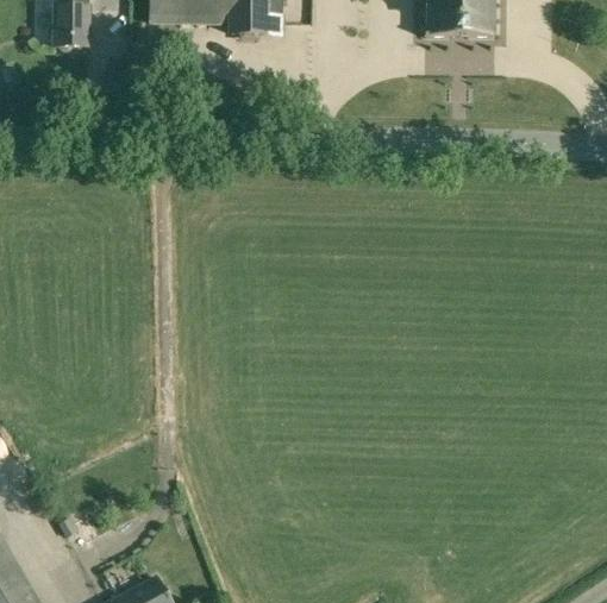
[(89,45),(89,0),(62,0),(62,4),(56,4),(56,45),(61,45),(63,48),(70,48),(73,45),(89,45)]
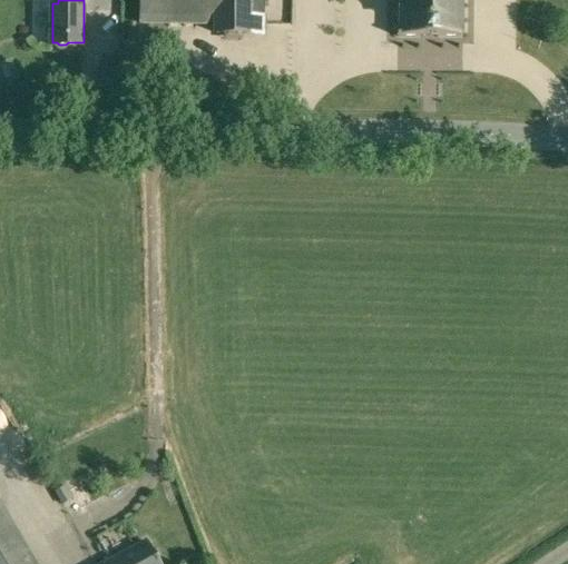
[(265,29),(265,0),(143,0),(143,19),(217,20),(217,29),(265,29)]
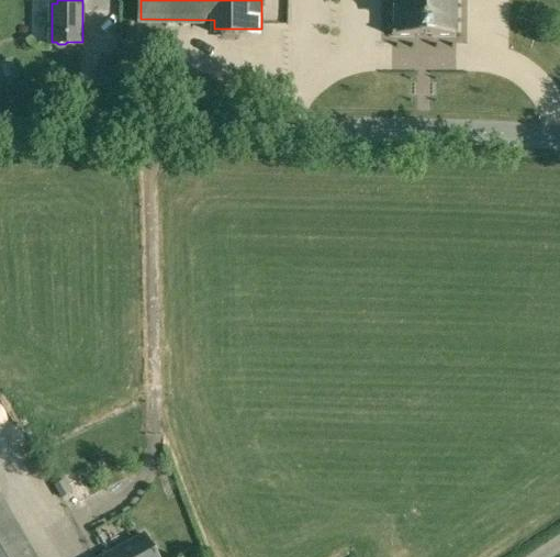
[(393,0),(393,2),(394,2),(394,14),(393,14),(393,18),(394,18),(394,28),(393,28),(393,32),(458,32),(459,29),(457,29),(457,18),(458,18),(458,14),(457,14),(457,2),(458,2),(458,0),(393,0)]
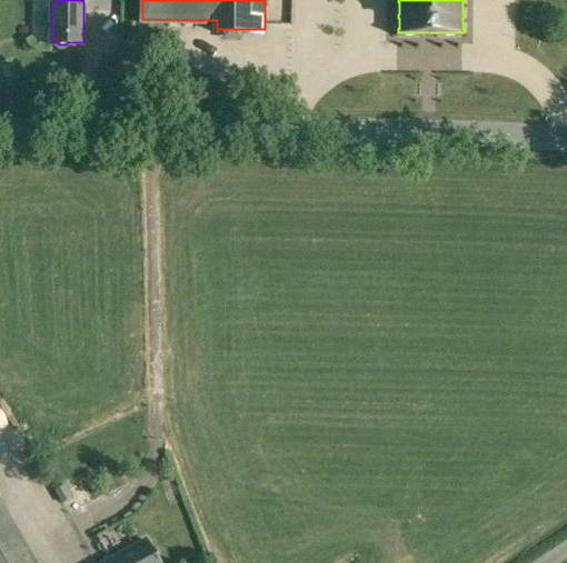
[(75,461),(52,475),(67,498),(89,483),(75,461)]
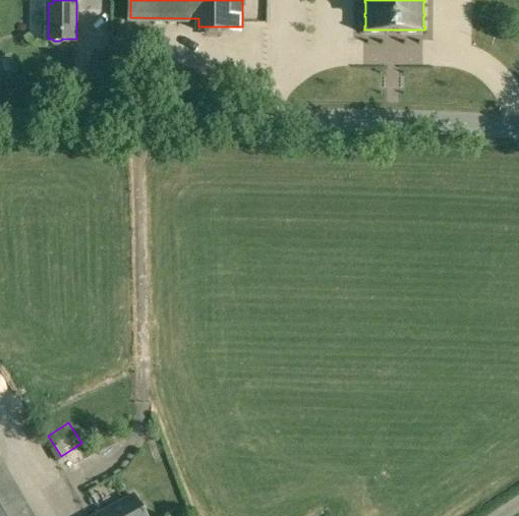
[(91,515),(149,515),(134,490),(91,514),(91,515)]
